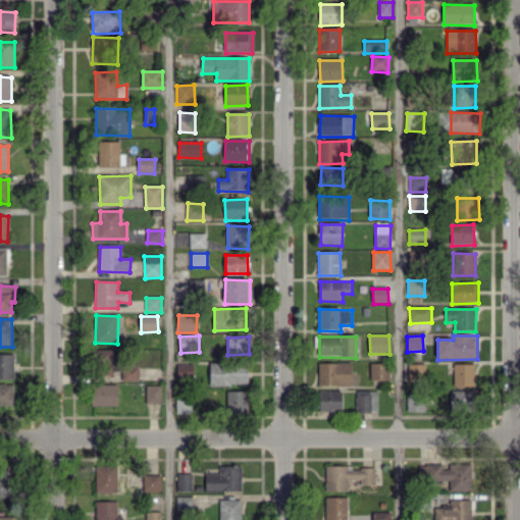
[(114,351),(96,351),(95,377),(116,378),(116,362),(114,362),(114,351)]
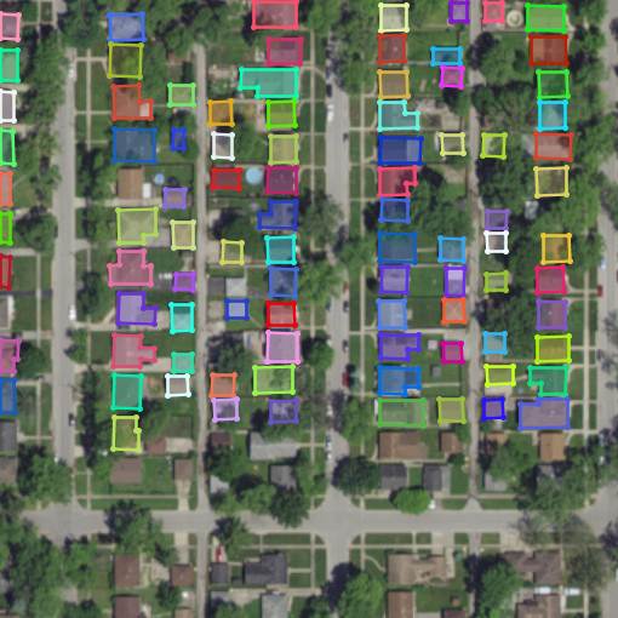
[(0,451),(17,452),(17,423),(0,422),(0,451)]
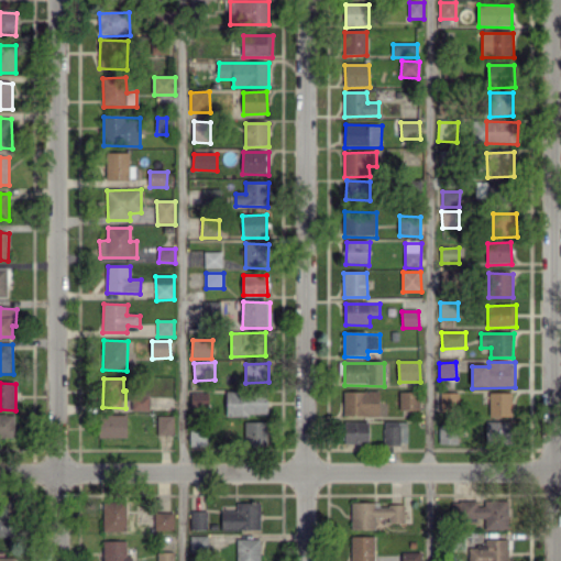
[(344,417),(380,418),(380,393),(344,392),(344,417)]
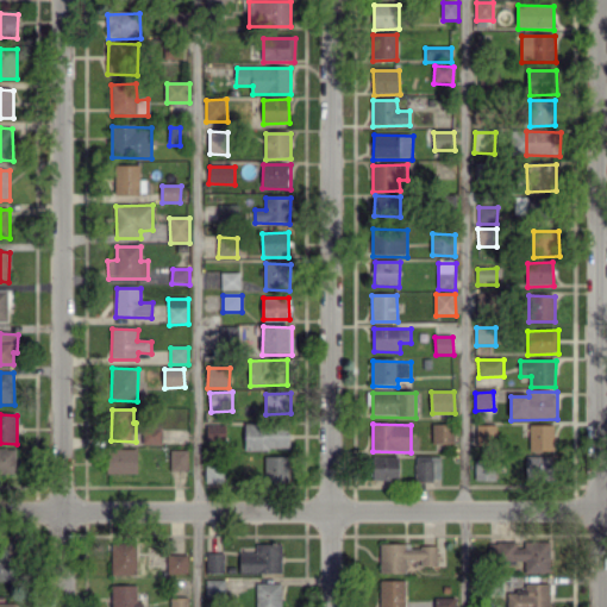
[(207,443),(227,444),(227,426),(207,425),(207,443)]
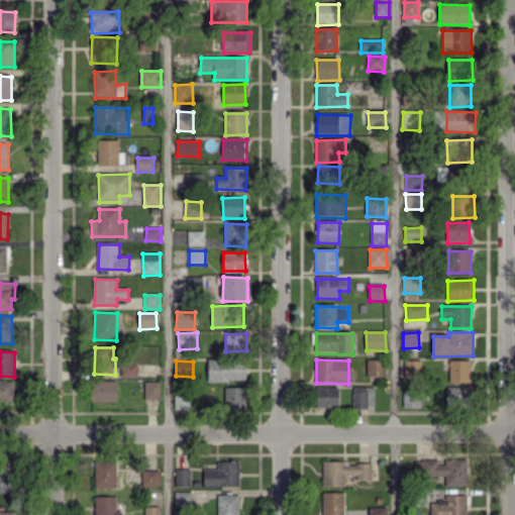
[(209,383),(246,382),(246,361),(208,362),(209,383)]
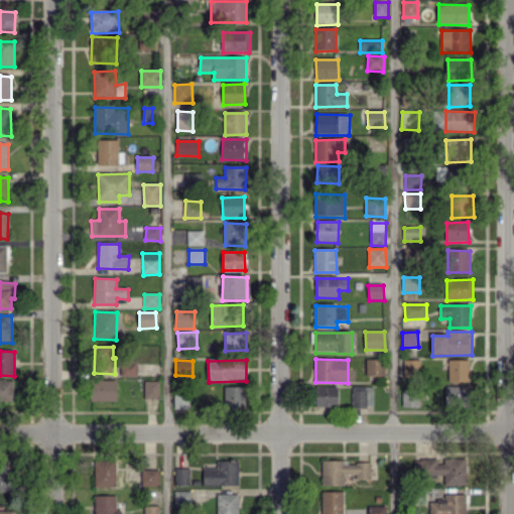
[(367,377),(385,377),(385,360),(367,360),(367,377)]
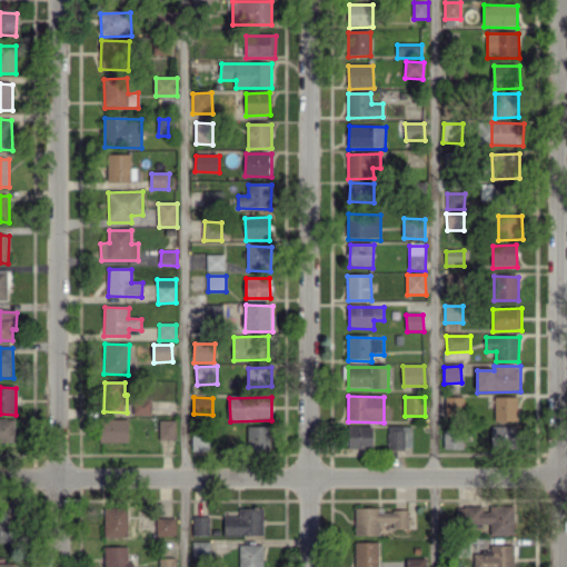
[(518,398),(495,398),(495,423),(519,423),(518,398)]
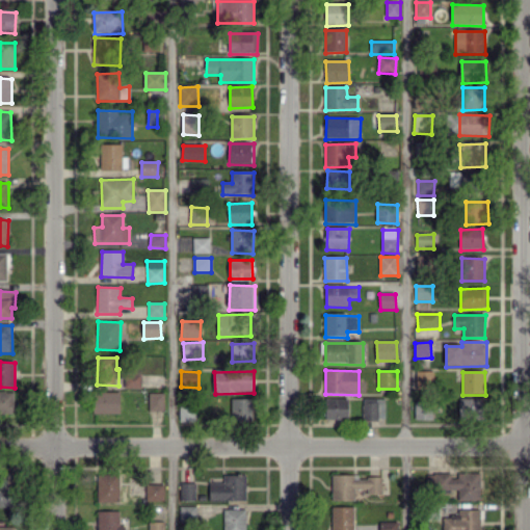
[(142,389),(142,374),(125,375),(126,390),(142,389)]
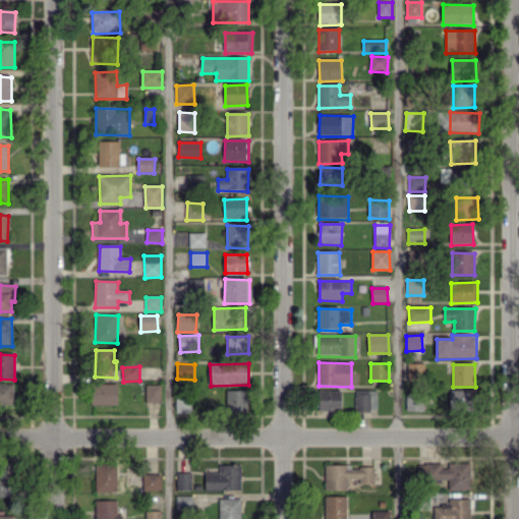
[(0,406),(14,406),(14,385),(0,384),(0,406)]
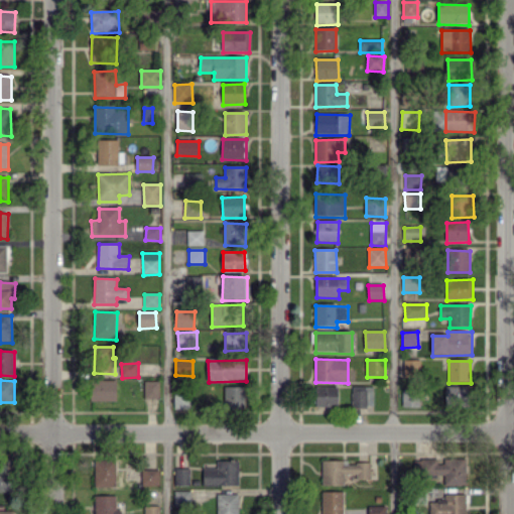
[(92,402),(117,402),(117,382),(92,381),(92,402)]
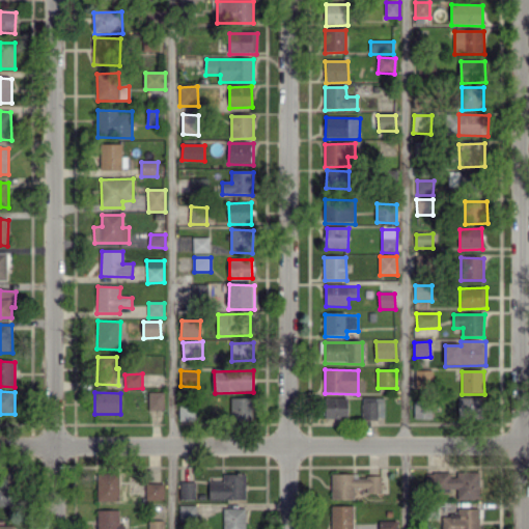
[(164,393),(149,393),(149,412),(164,411),(164,393)]
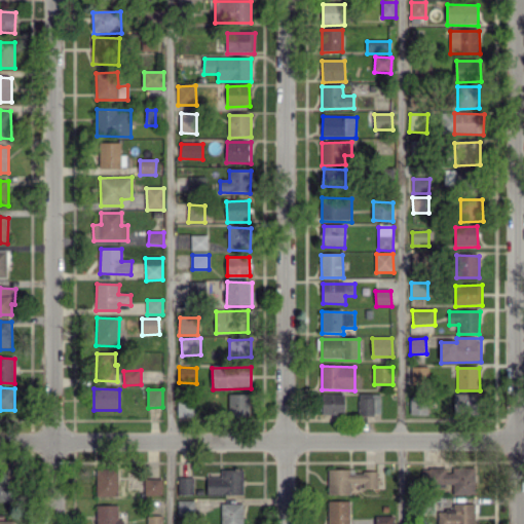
[(345,415),(345,395),(323,396),(323,416),(345,415)]
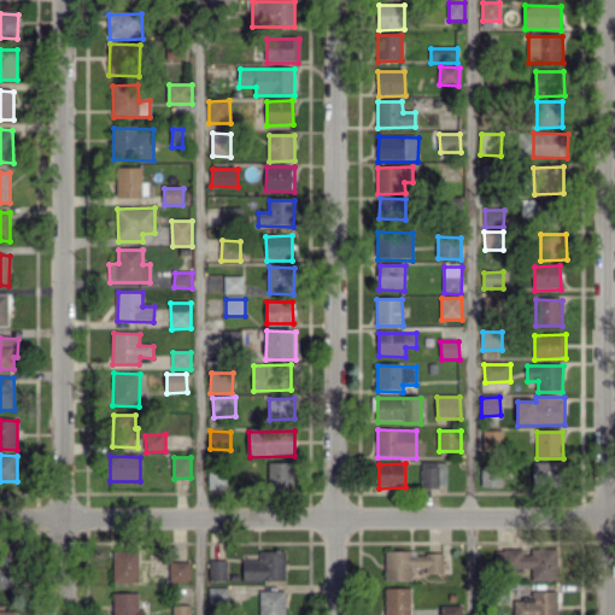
[(421,488),(447,488),(447,464),(422,463),(421,488)]
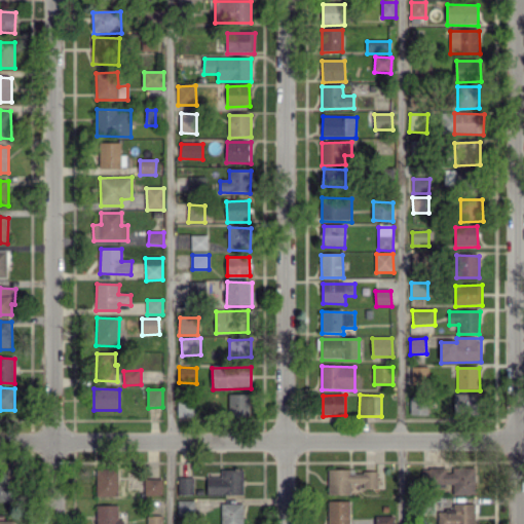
[(479,395),(454,396),(455,416),(479,415),(479,395)]
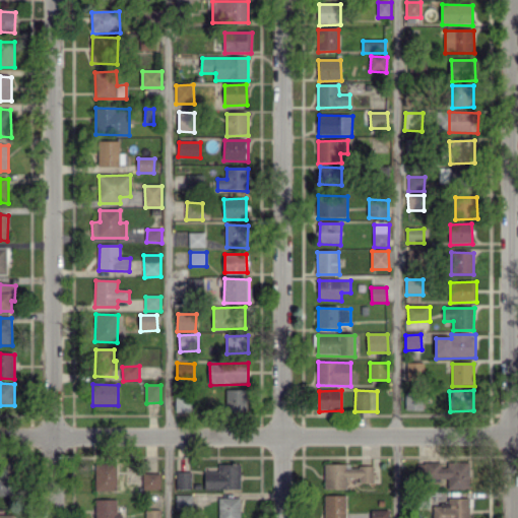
[(247,413),(246,391),(229,391),(229,413),(247,413)]
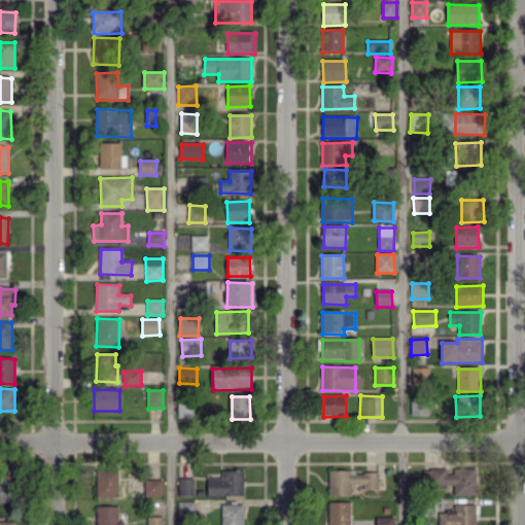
[(412,417),(428,417),(428,399),(412,399),(412,417)]
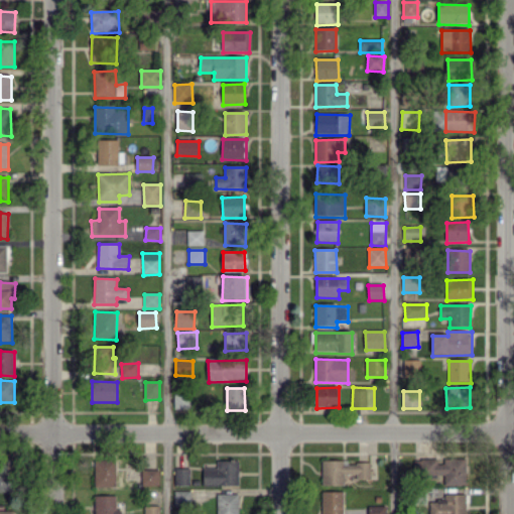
[(175,409),(189,409),(189,395),(174,395),(175,409)]
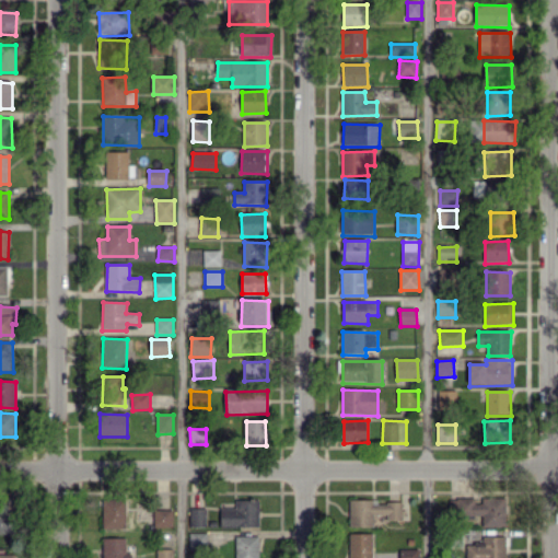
[(507,500),(483,499),(483,501),(452,501),(452,519),(484,519),(484,527),(507,529),(507,500)]
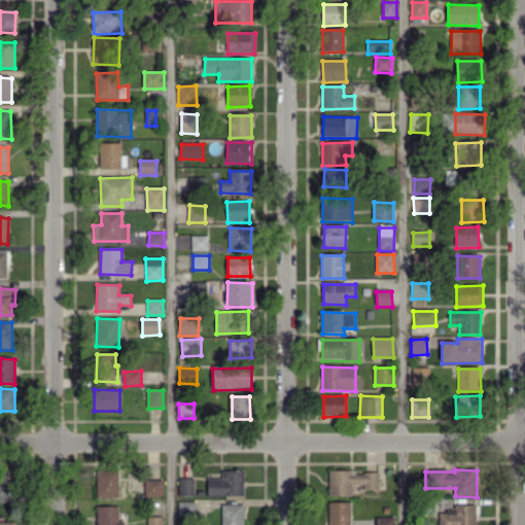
[(119,471),(98,471),(97,498),(118,498),(119,471)]
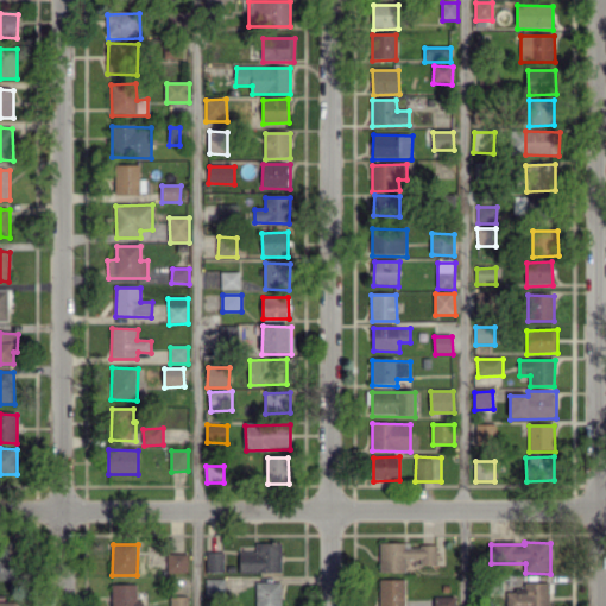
[(283,573),(282,544),(257,545),(257,554),(240,554),(241,575),(283,573)]
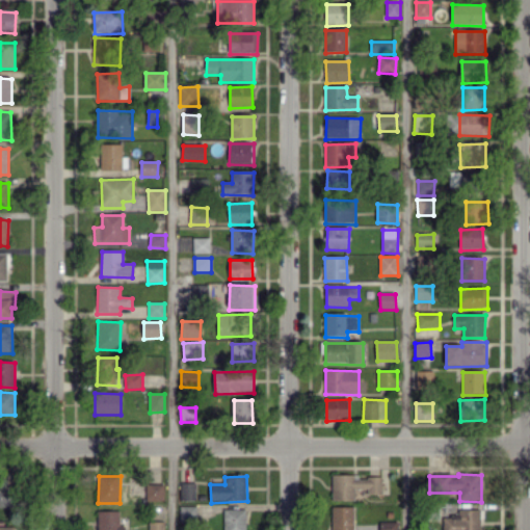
[(333,501),(354,502),(355,491),(368,491),(368,496),(382,496),(382,479),(359,479),(359,476),(333,476),(333,501)]
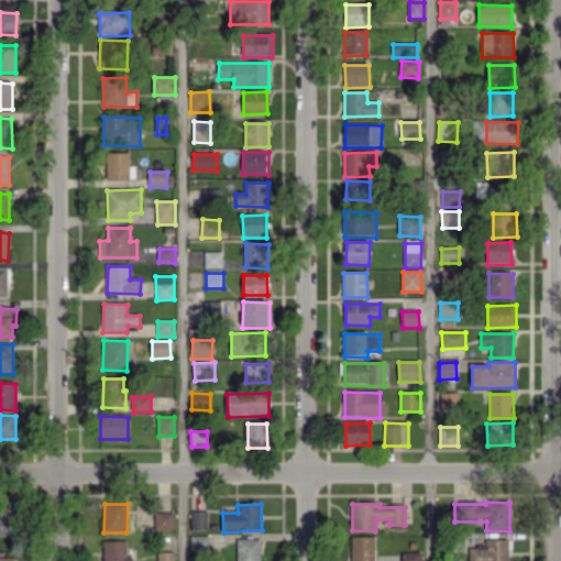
[(0,538),(9,539),(10,510),(0,509),(0,538)]
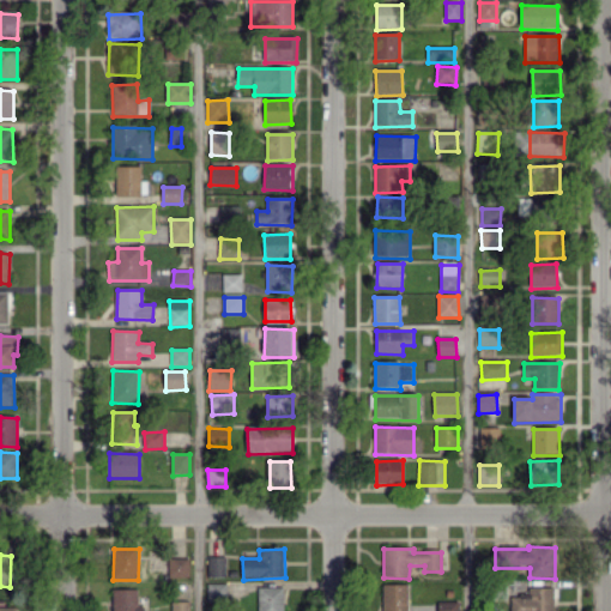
[(227,558),(209,558),(209,579),(227,579),(227,558)]
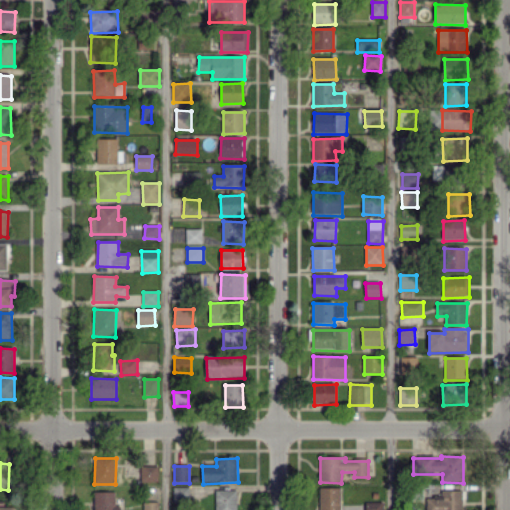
[(159,484),(159,468),(141,468),(141,484),(159,484)]
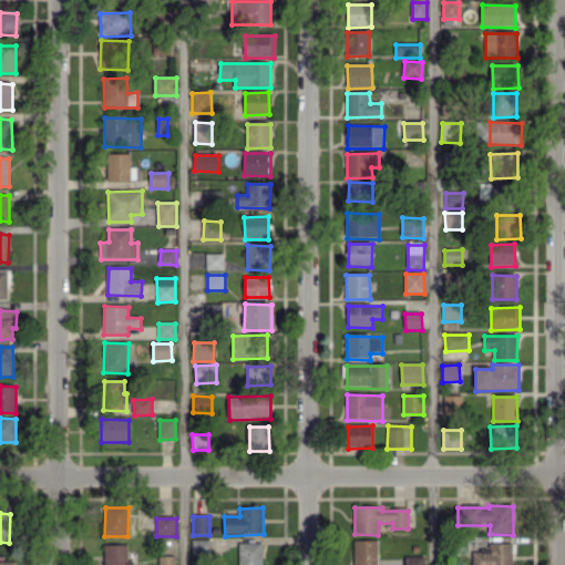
[(193,557),(211,557),(211,542),(193,541),(193,557)]
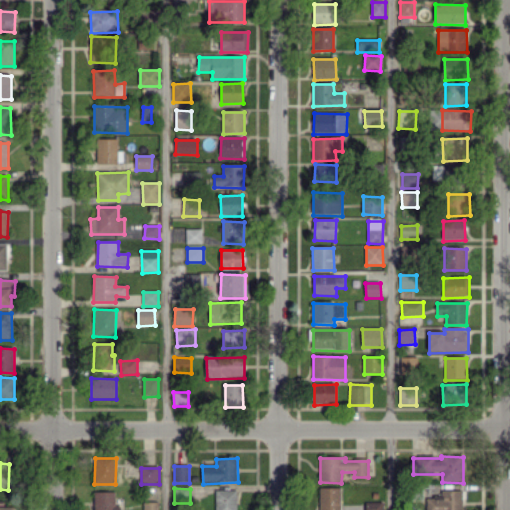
[(320,489),(320,509),(341,509),(341,489),(320,489)]
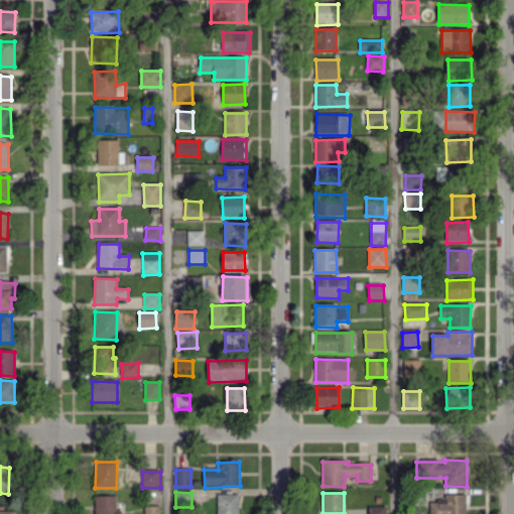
[(239,513),(239,495),(218,495),(218,513),(239,513)]
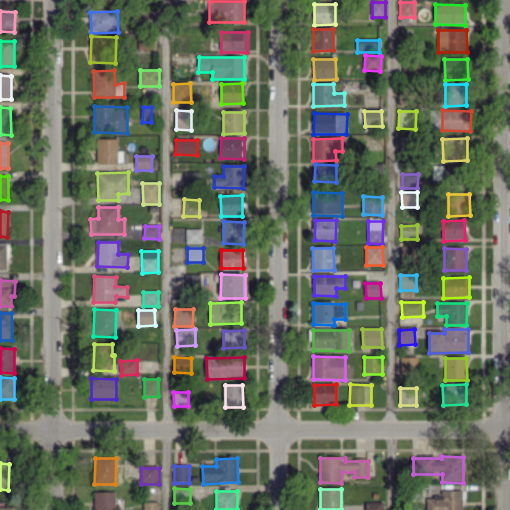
[(462,509),(463,492),(441,492),(441,498),(427,498),(426,509),(462,509)]
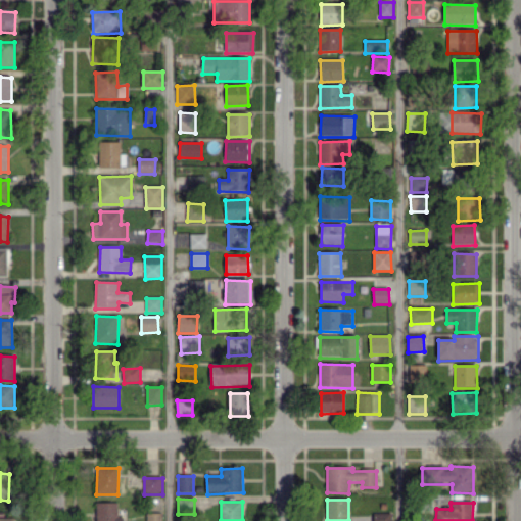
[(119,504),(96,504),(96,520),(123,520),(124,517),(119,518),(119,504)]
